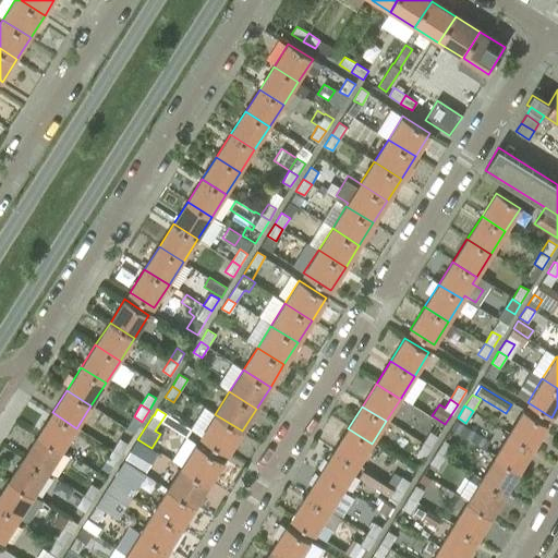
[(523,410),(509,433),(533,448),(547,425),(523,410)]
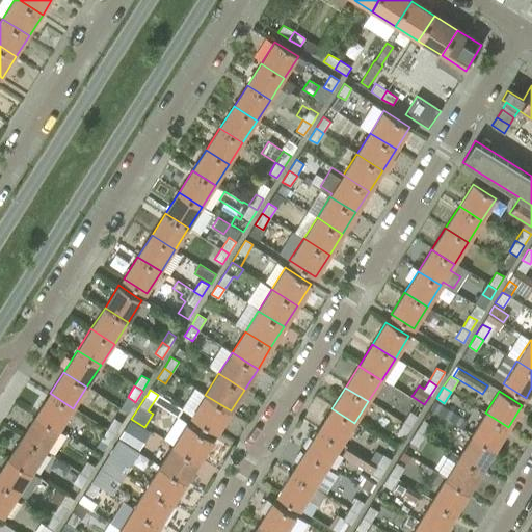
[(36,415),(59,429),(73,408),(50,393),(36,415)]
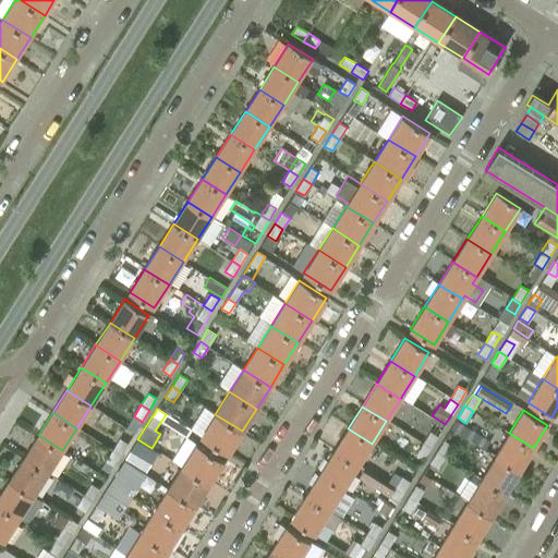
[(201,437),(228,453),(242,431),(215,414),(201,437)]
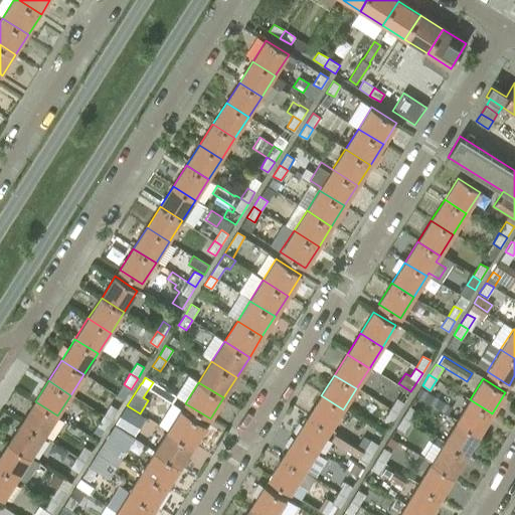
[(452,406),(420,387),(415,395),(448,414),(452,406)]
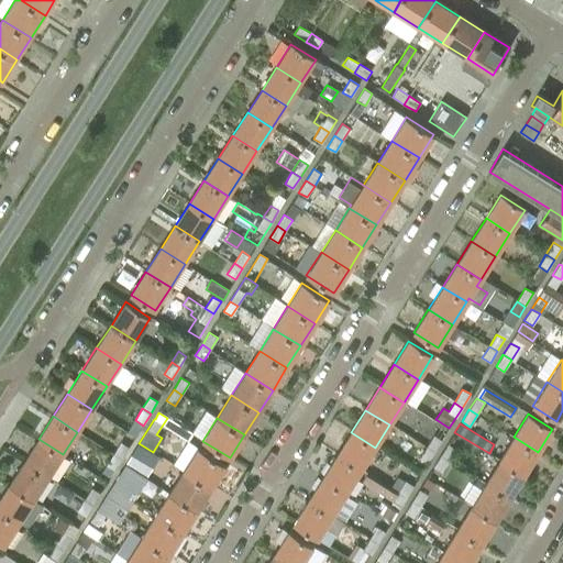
[(351,432),(337,455),(360,471),(375,448),(351,432)]
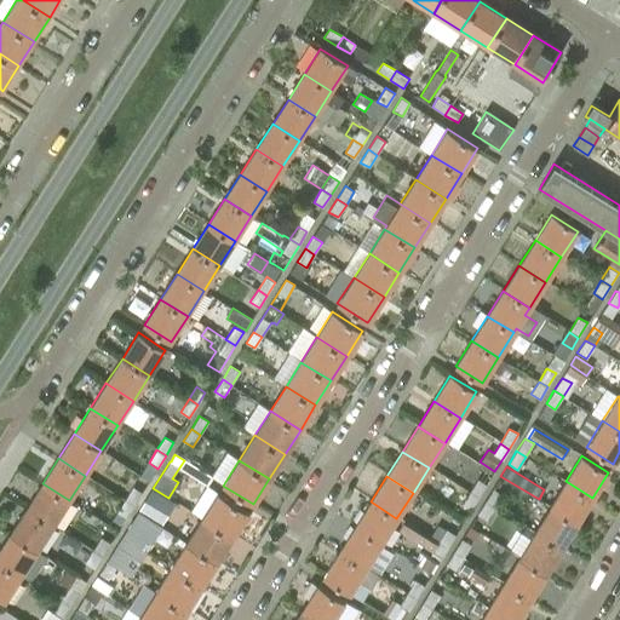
[(478,498),(487,484),(477,478),(470,492),(478,498)]
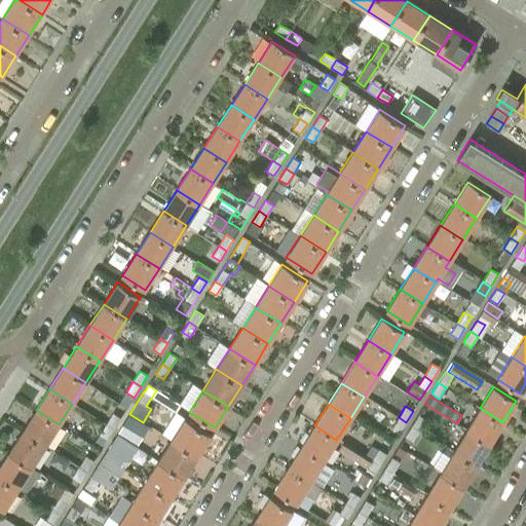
[(489,444),(502,422),(480,408),(466,429),(489,444)]
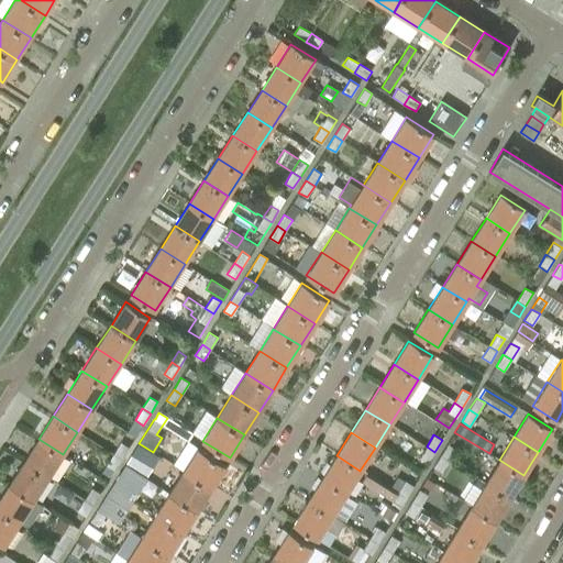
[(39,439),(24,462),(48,477),(63,454),(39,439)]
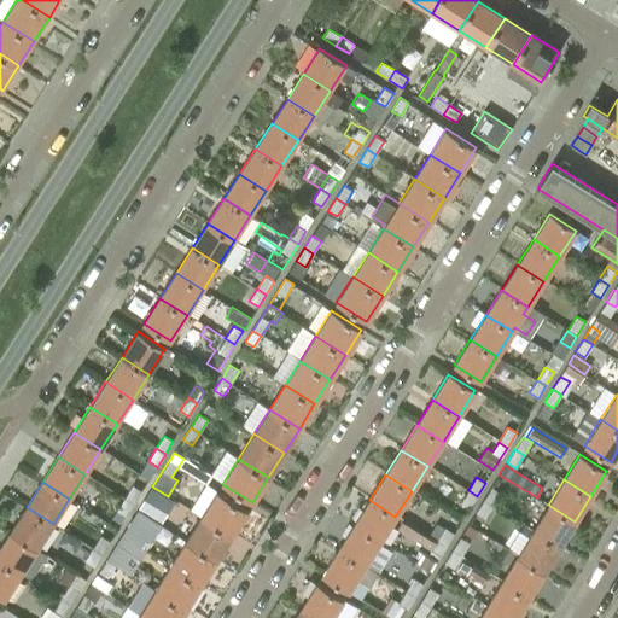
[(134,503),(141,490),(133,485),(124,497),(134,503)]
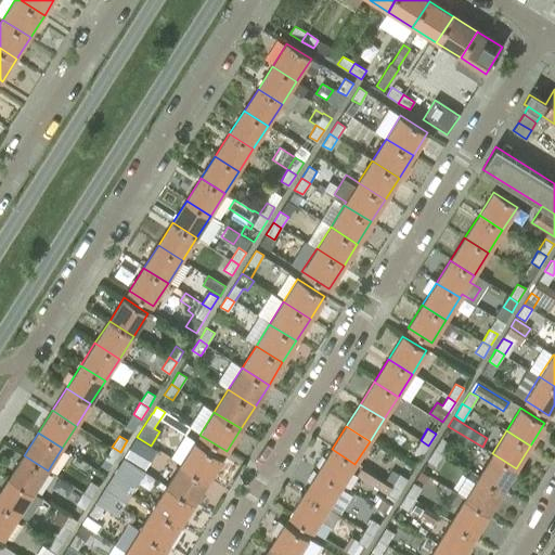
[(434,449),(442,454),(449,442),(441,437),(434,449)]
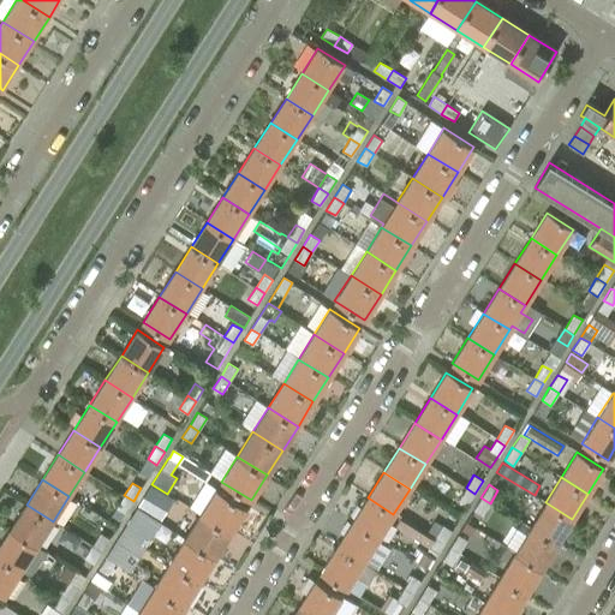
[(150,485),(137,507),(159,519),(171,499),(150,485)]
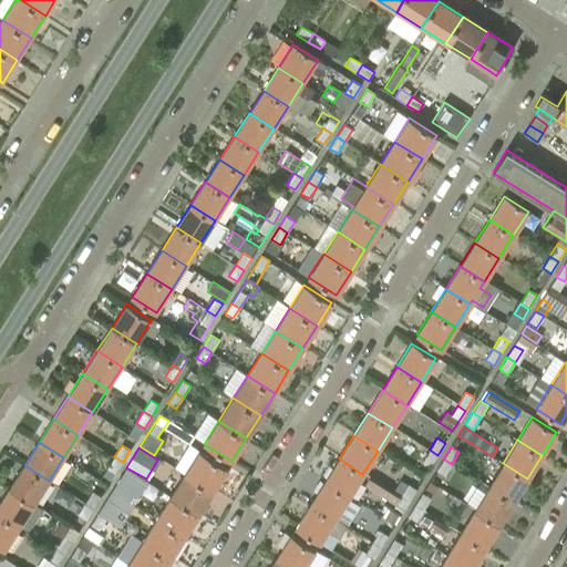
[(431,466),(437,455),(430,450),(422,462),(431,466)]
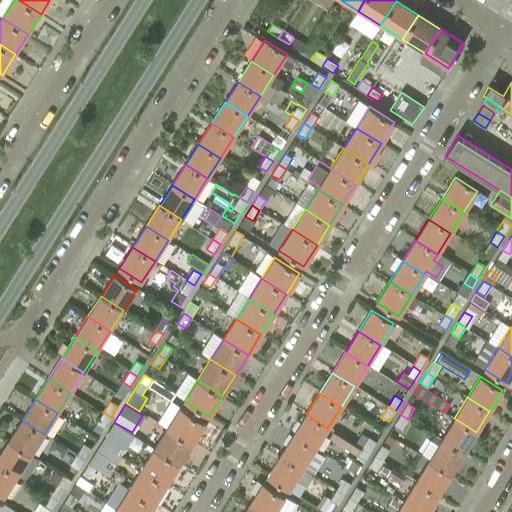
[(180,408),(166,429),(191,444),(205,424),(180,408)]
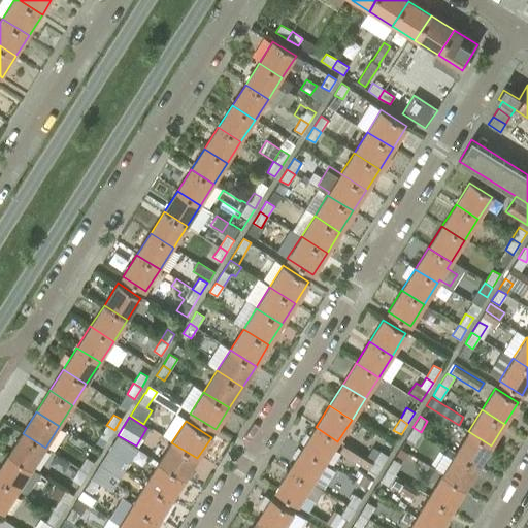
[(114,430),(106,425),(99,436),(107,441),(114,430)]
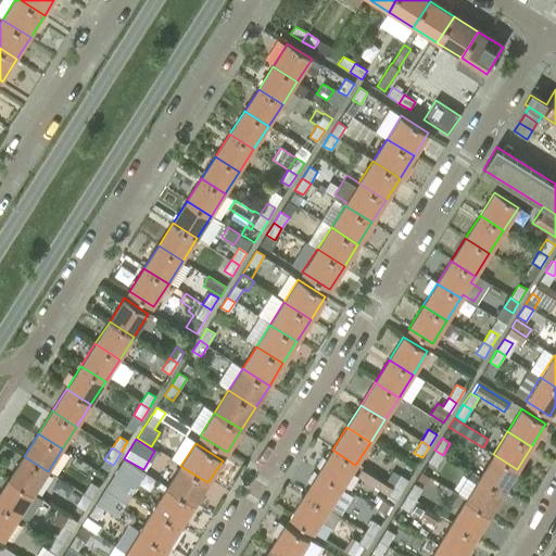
[(341,488),(355,465),(332,450),(318,472),(341,488)]
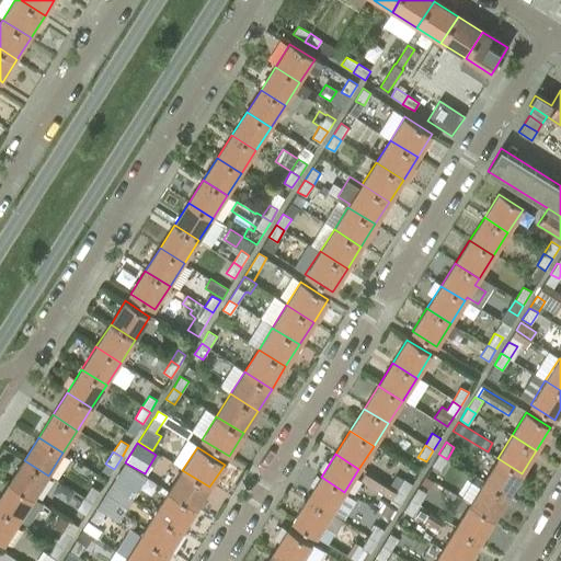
[(438,454),(432,466),(441,470),(447,459),(438,454)]
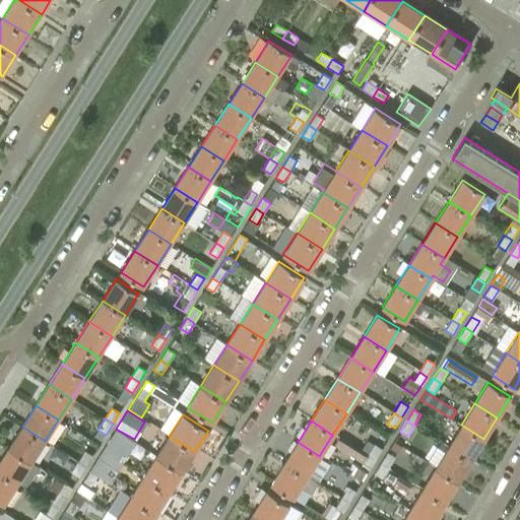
[(471,460),(483,439),(461,425),(448,446),(471,460)]
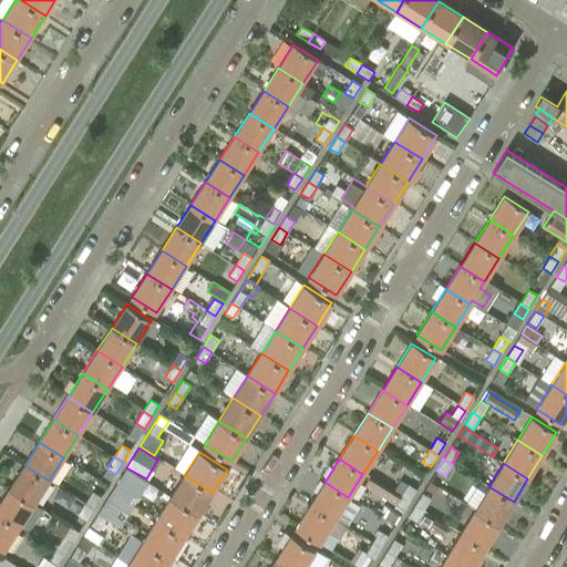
[(10,488),(34,504),(49,481),(24,465),(10,488)]
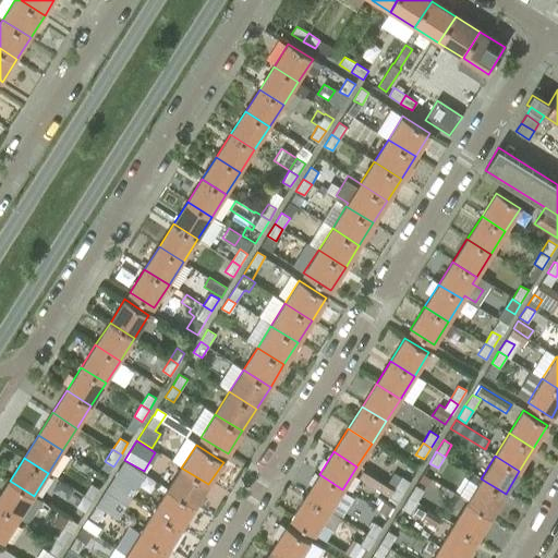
[(145,475),(132,466),(123,462),(110,484),(126,494),(131,497),(145,475)]
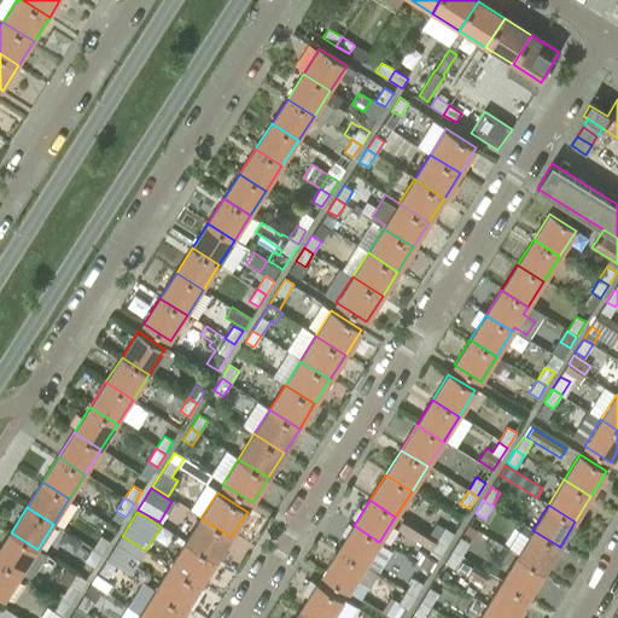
[(216,561),(231,536),(200,518),(186,542),(216,561)]
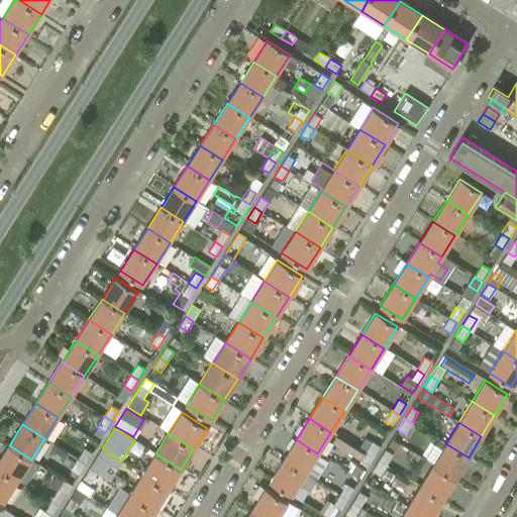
[(367,468),(374,456),(366,451),(337,433),(332,441),(360,459),(358,462),(367,468)]
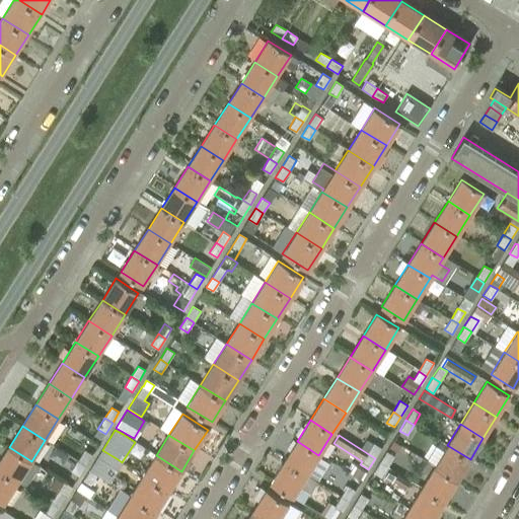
[(305,475),(306,474),(318,455),(297,441),(284,462),(305,475)]
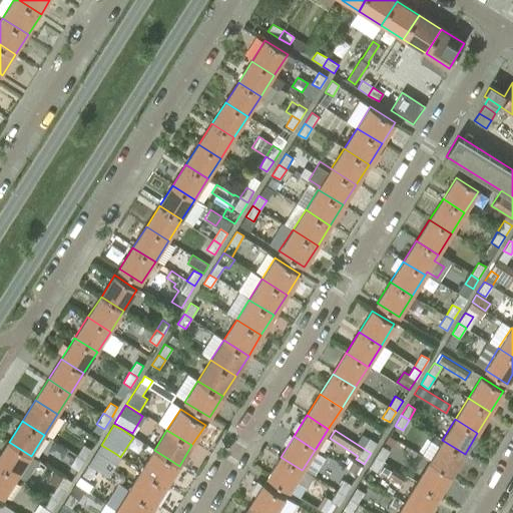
[(363,448),(371,453),(377,443),(369,438),(363,448)]
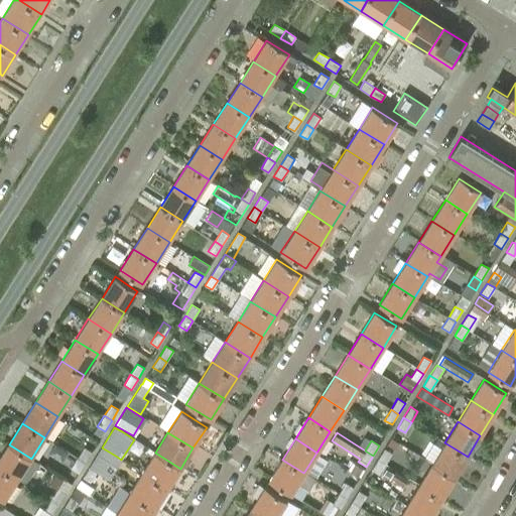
[(455,478),(468,457),(444,442),(431,464),(455,478)]
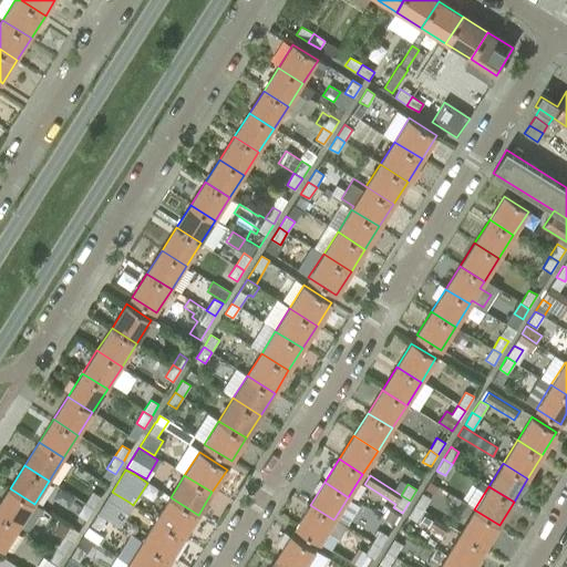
[(10,488),(0,503),(0,513),(20,526),(34,504),(10,488)]
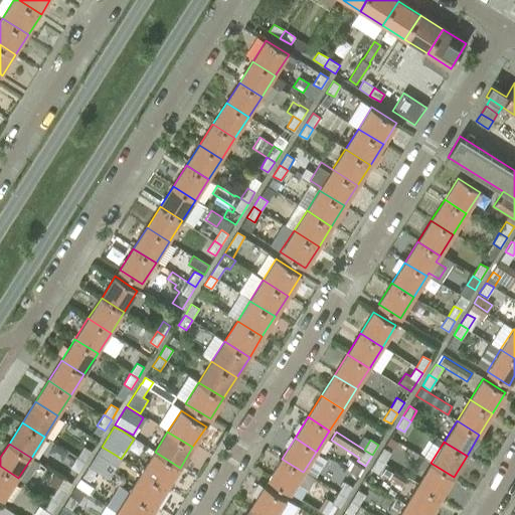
[(84,462),(92,451),(83,446),(77,457),(84,462)]
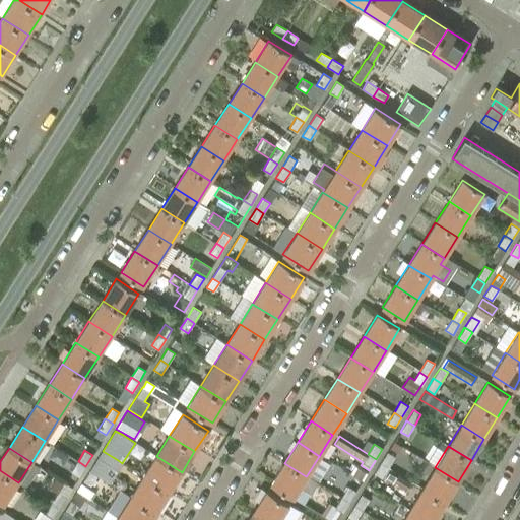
[(103,451),(89,470),(98,475),(106,480),(118,460),(103,451)]
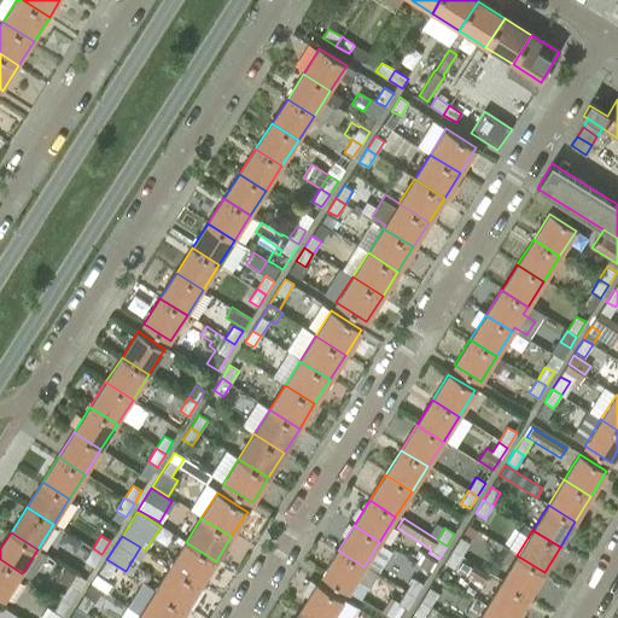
[(453,549),(461,555),(470,543),(460,537),(453,549)]
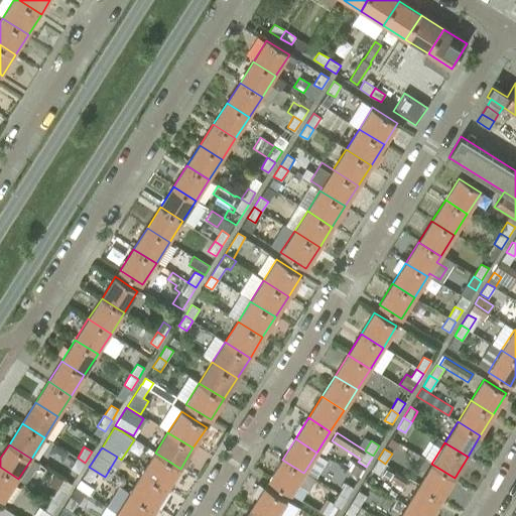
[(142,473),(167,489),(180,469),(155,453),(142,473)]
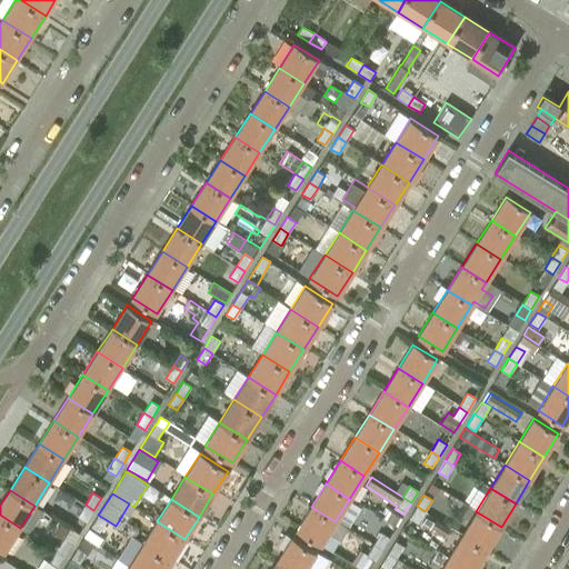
[(87,521),(93,510),(86,505),(78,517),(87,521)]
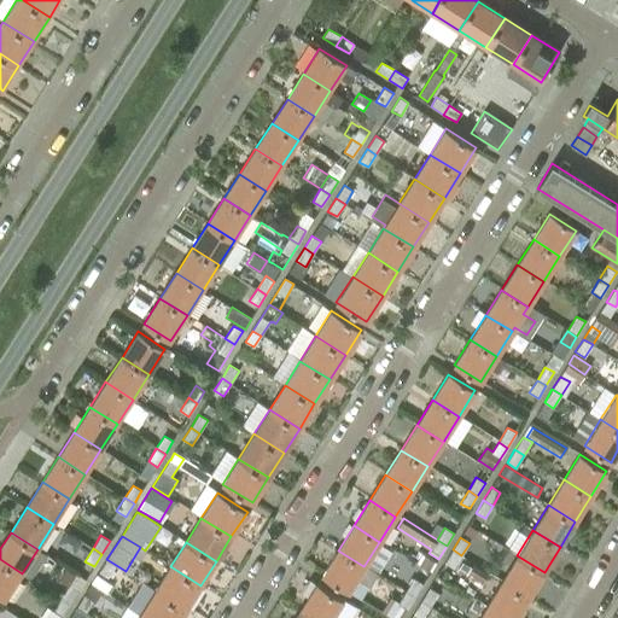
[(453,549),(444,563),(454,569),(461,555),(453,549)]
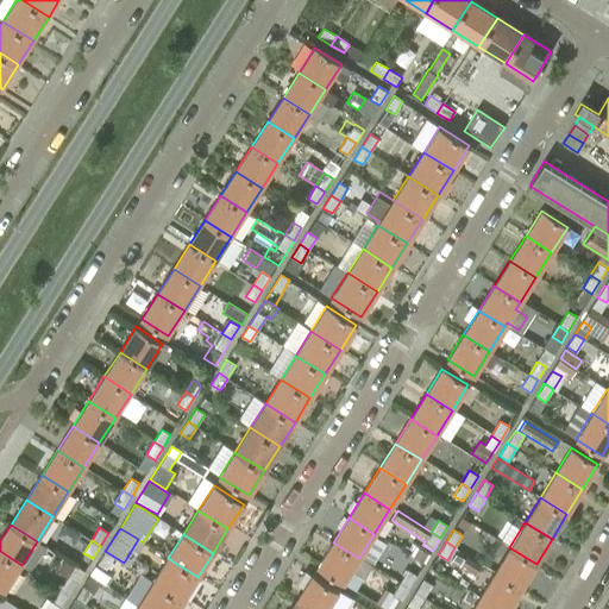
[(358,558),(333,542),(316,567),(343,584),(351,570),(365,577),(372,564),(359,557),(358,558)]
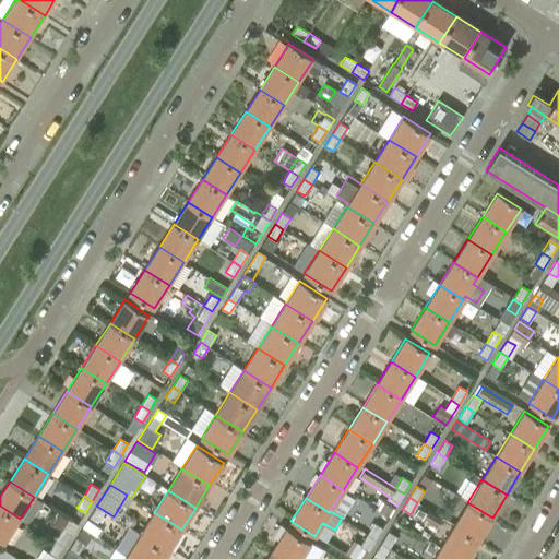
[(478,539),(492,518),(467,502),(454,525),(478,539)]
